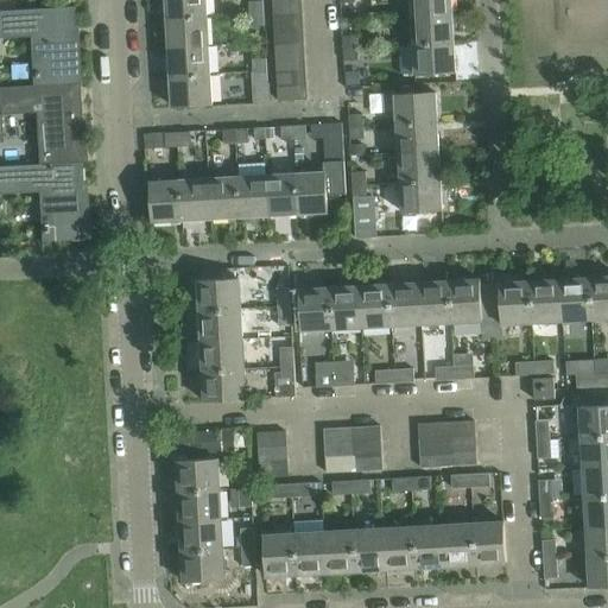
[(206,0),(165,0),(168,19),(208,17),(206,0)]
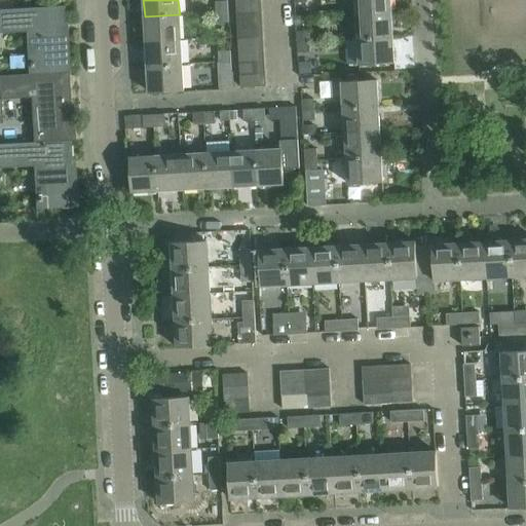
[(390,0),(354,0),(357,14),(391,12),(390,0)]
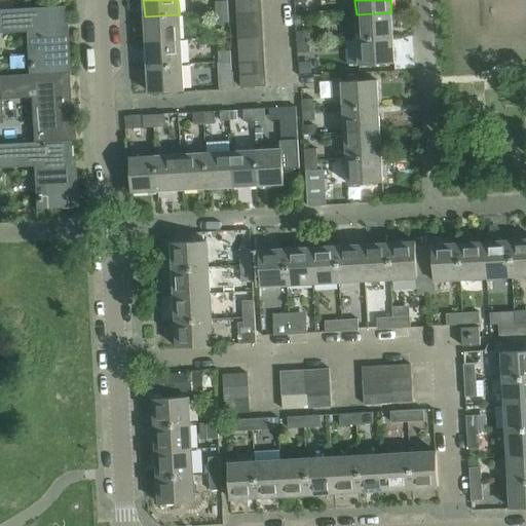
[(216,2),(216,12),(228,11),(227,1),(216,2)]
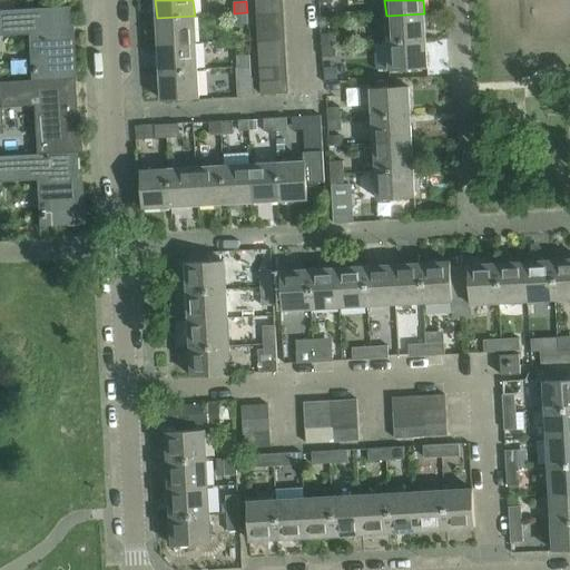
[(283,1),(255,2),(256,16),(283,15),(283,1)]
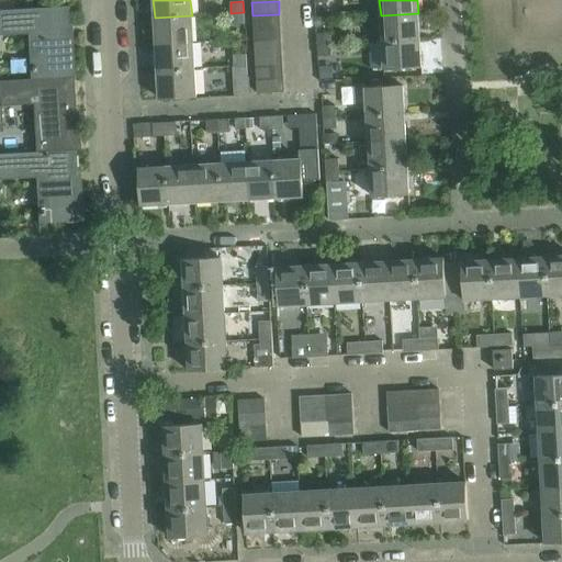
[(0,33),(30,32),(32,80),(75,78),(75,77),(71,78),(67,9),(68,9),(68,8),(0,11),(0,33)]
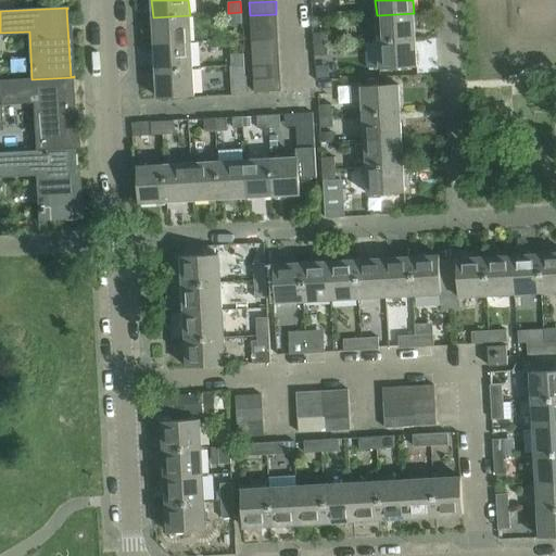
[(241,12),(228,13),(229,24),(241,24),(241,12)]
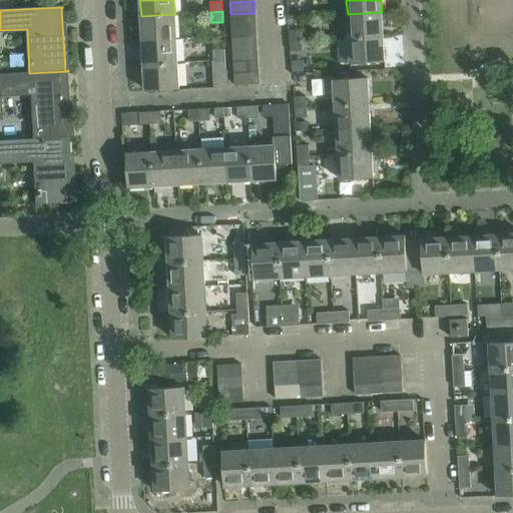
[(382,12),(348,14),(349,38),(383,36),(382,12)]
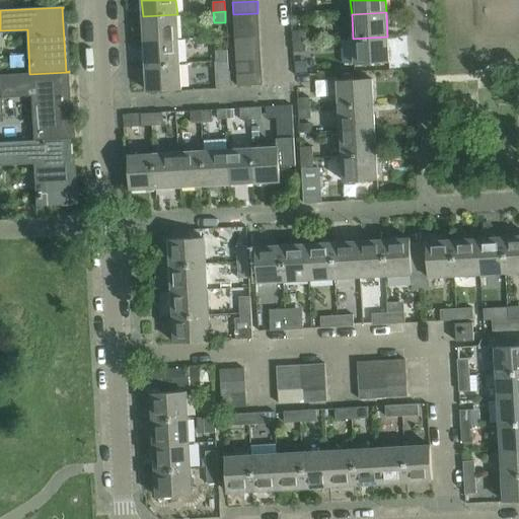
[(257,13),(233,14),(234,26),(258,25),(257,13)]
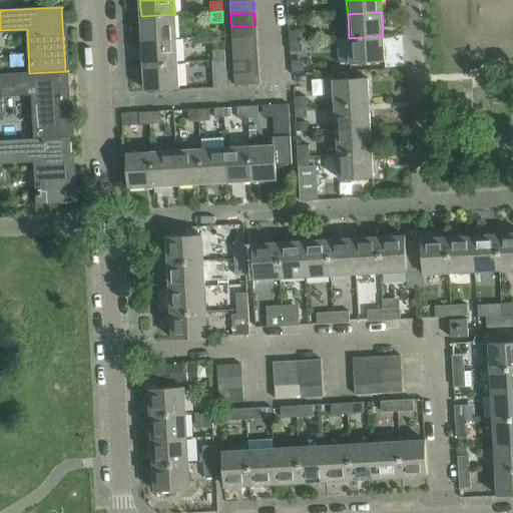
[(175,14),(141,16),(142,41),(176,39),(175,14)]
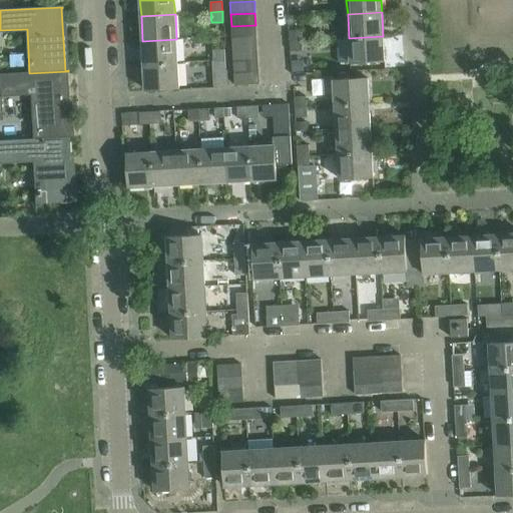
[(255,25),(231,26),(231,38),(257,36),(255,25)]
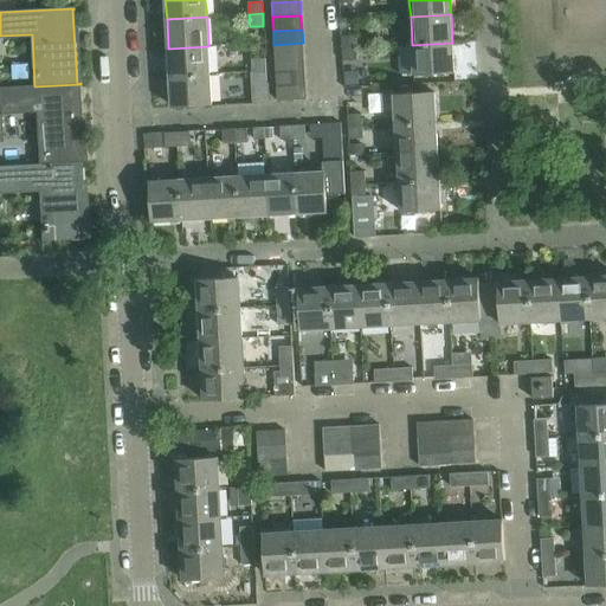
[(343,37),(343,50),(358,49),(356,36),(343,37)]
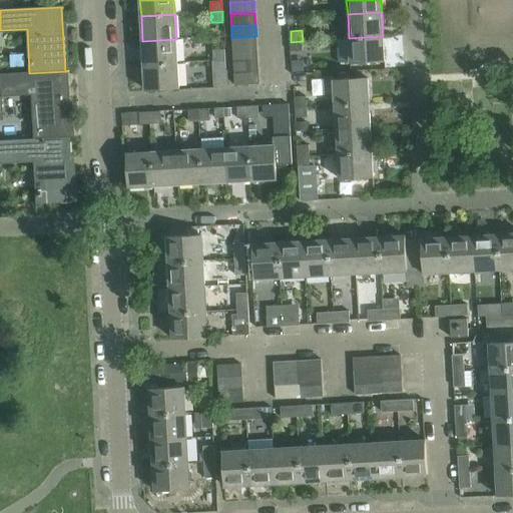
[(257,36),(231,38),(232,50),(257,48),(257,36)]
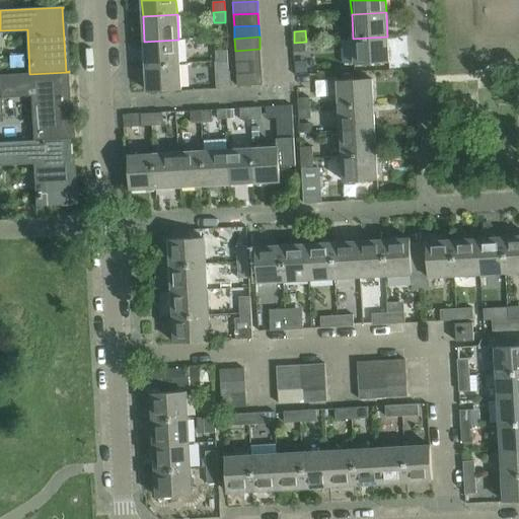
[(387,36),(353,39),(354,64),(388,62),(387,36)]
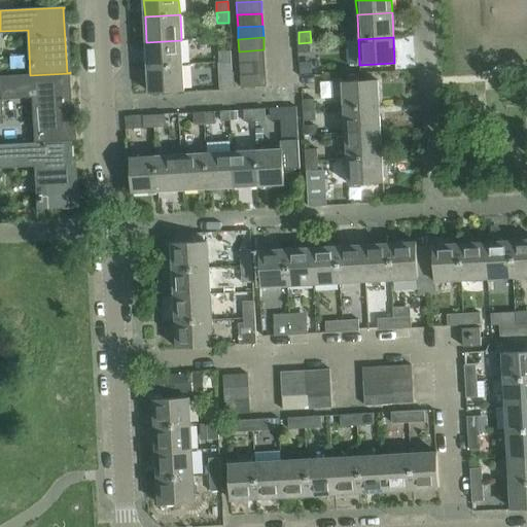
[(181,40),(146,42),(147,67),(182,65),(181,40)]
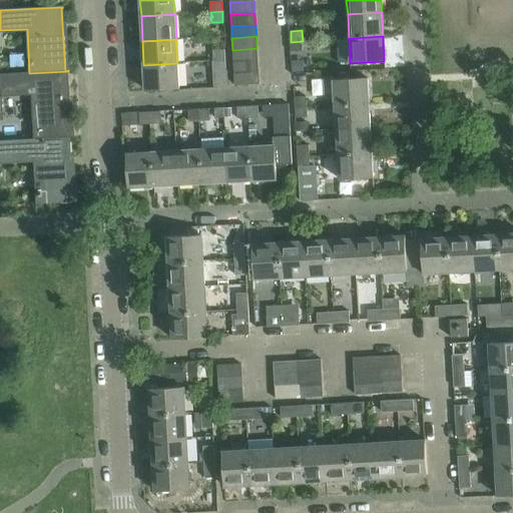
[(303,41),(291,42),(292,52),(304,51),(303,41)]
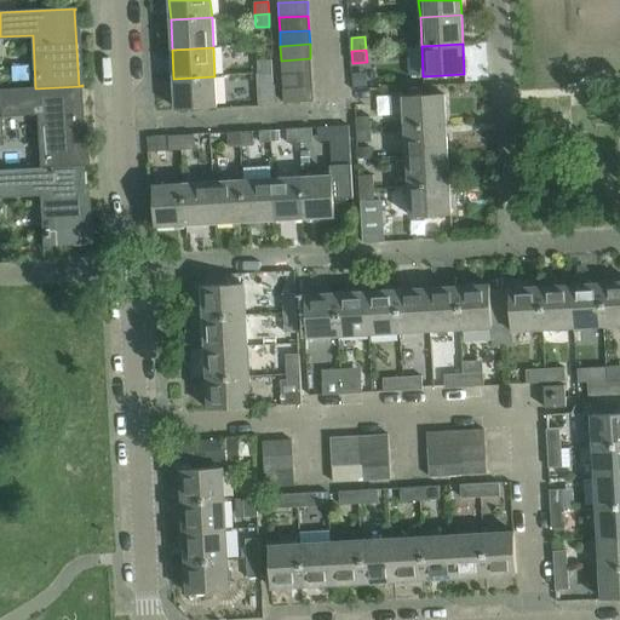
[(310,58),(281,61),(282,74),(311,73),(310,58)]
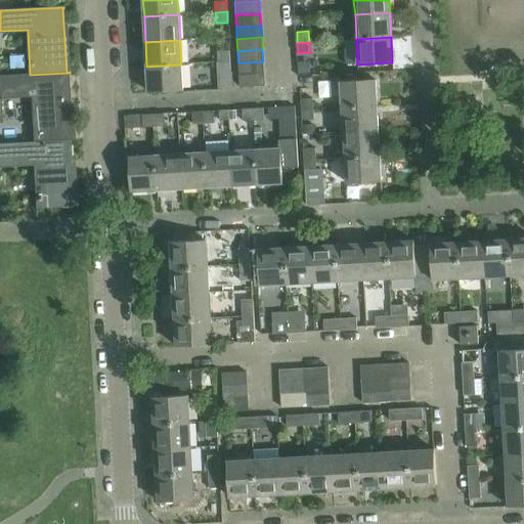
[(217,51),(218,61),(230,61),(229,51),(217,51)]
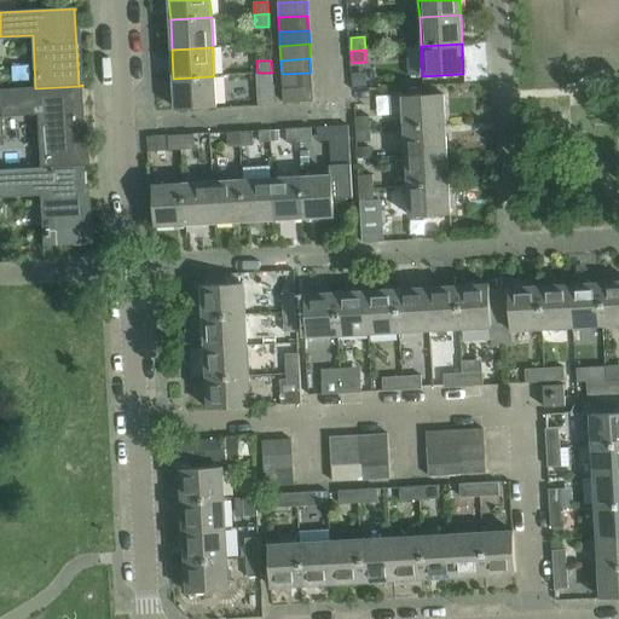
[(272,73),(258,73),(258,86),(272,85),(272,73)]
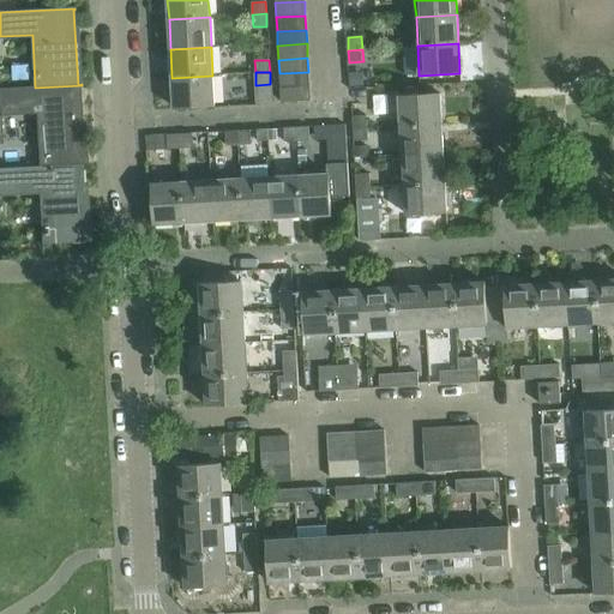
[(308,72),(280,73),(280,88),(309,86),(308,72)]
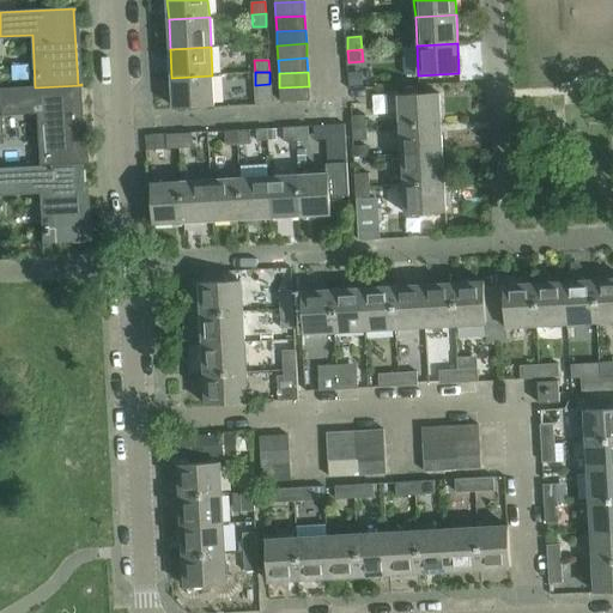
[(212,76),(171,78),(174,108),(214,105),(212,76)]
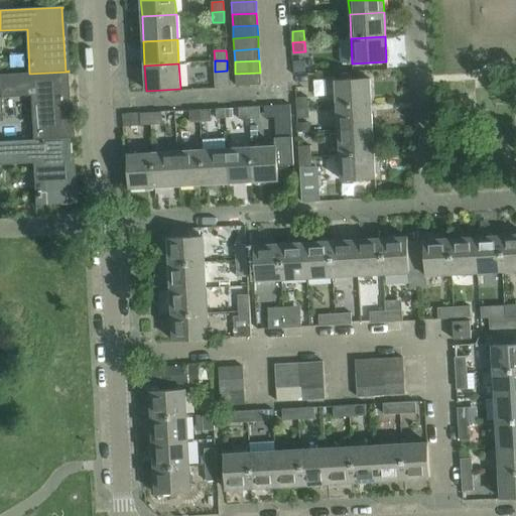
[(69,72),(29,74),(0,75),(0,122),(1,122),(0,97),(0,96),(32,94),(35,141),(74,138),(71,138),(67,73),(69,73),(69,72)]
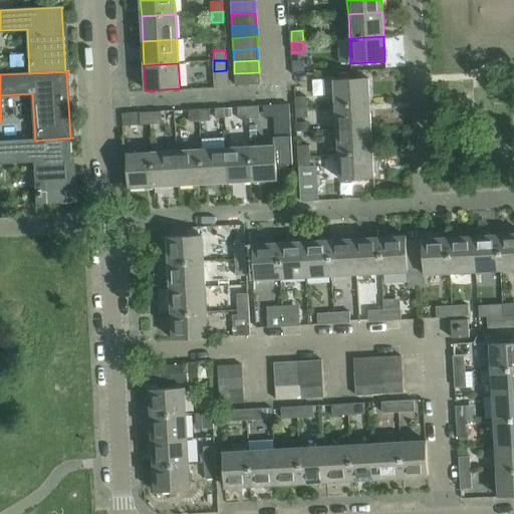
[(259,72),(234,73),(235,85),(260,84),(259,72)]
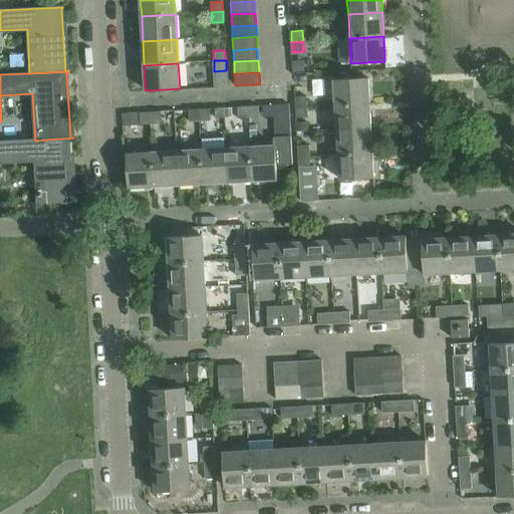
[(333,80),(335,105),(369,103),(368,78),(333,80)]
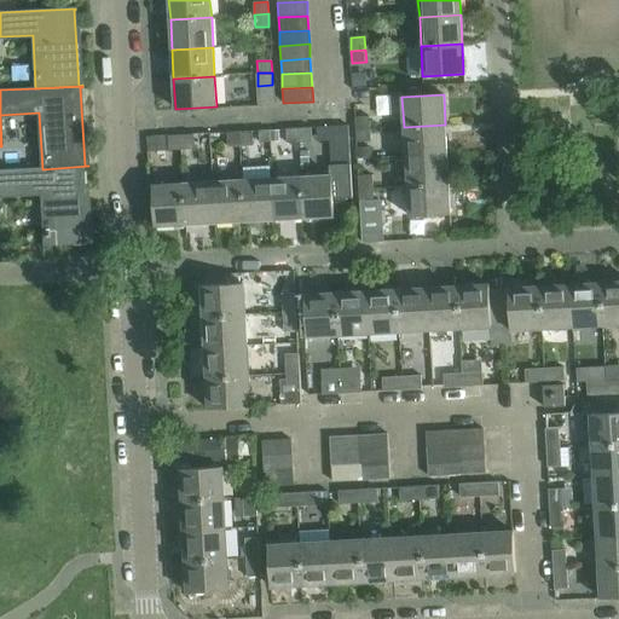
[(356,117),(356,131),(370,129),(369,117),(356,117)]
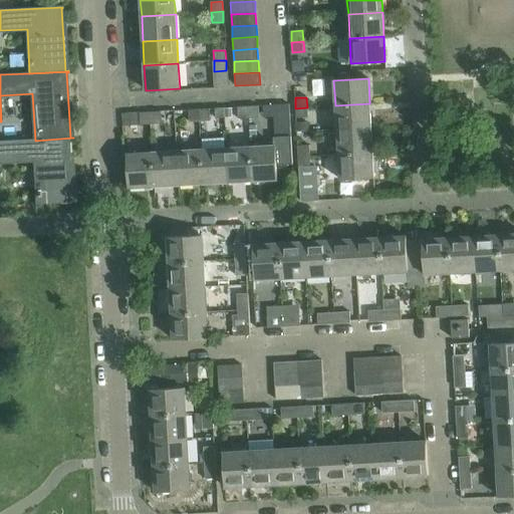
[(369,103),(335,105),(336,131),(370,129),(369,103)]
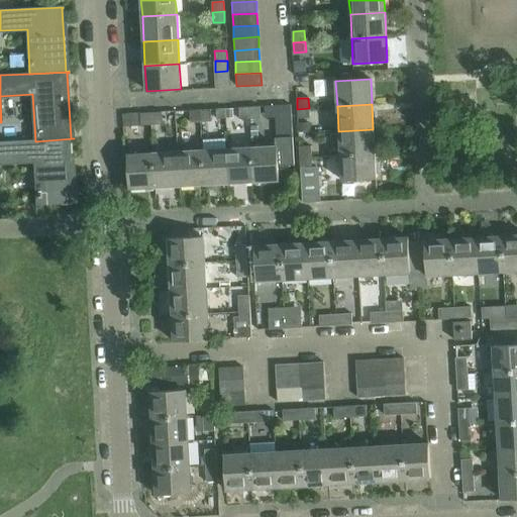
[(260,107),(249,108),(249,119),(261,119),(260,107)]
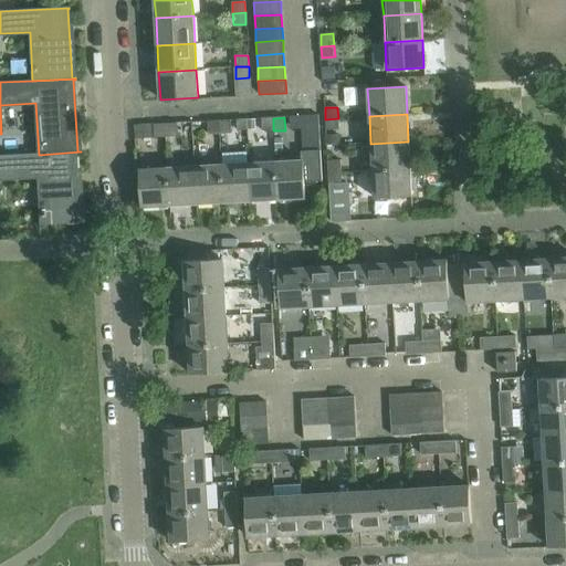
[(273,130),(273,118),(261,118),(262,132),(273,130)]
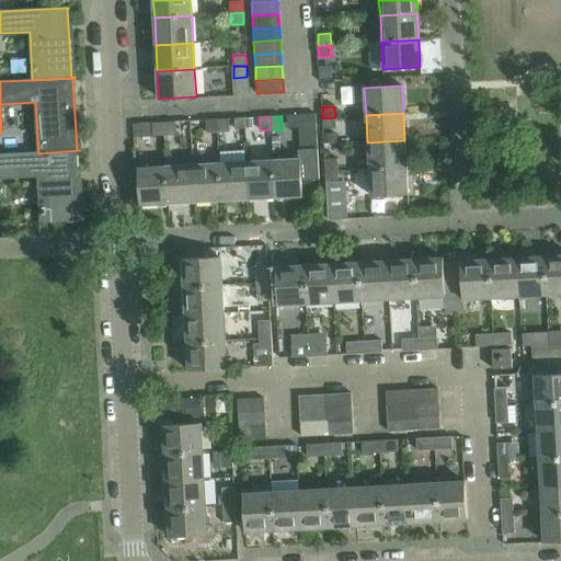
[(335,117),(322,118),(323,129),(336,128),(335,117)]
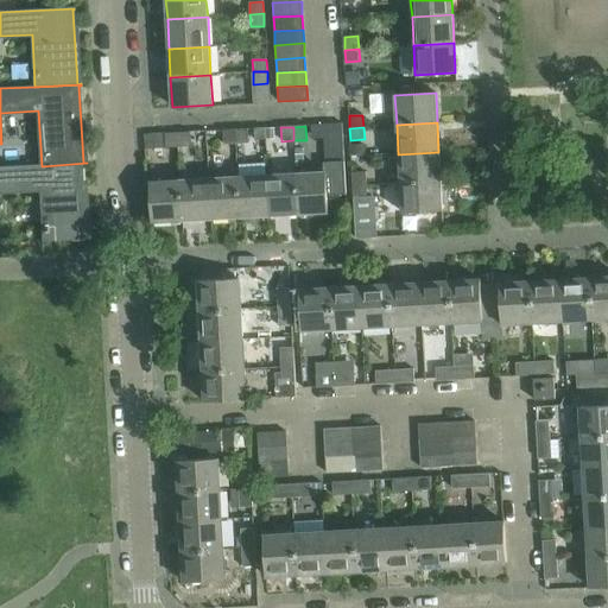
[(236,144),(235,130),(223,131),(223,145),(236,144)]
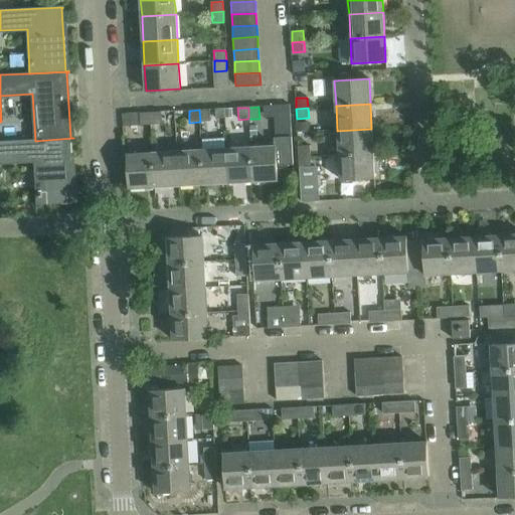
[(209,110),(199,110),(200,122),(210,122),(209,110)]
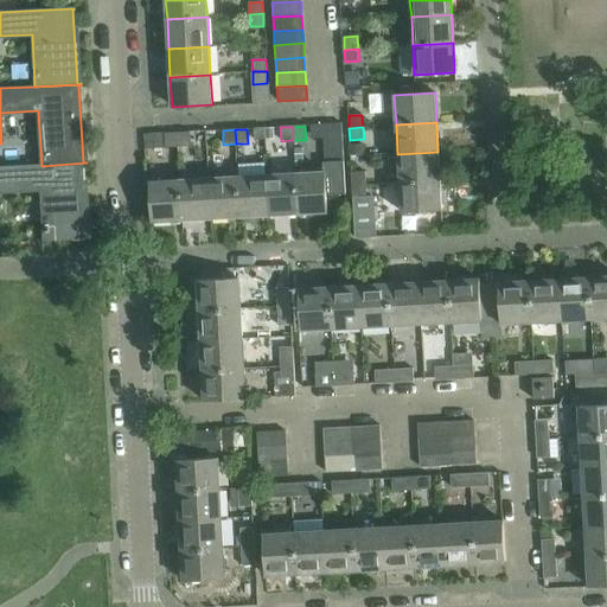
[(178,147),(177,133),(165,134),(166,148),(178,147)]
